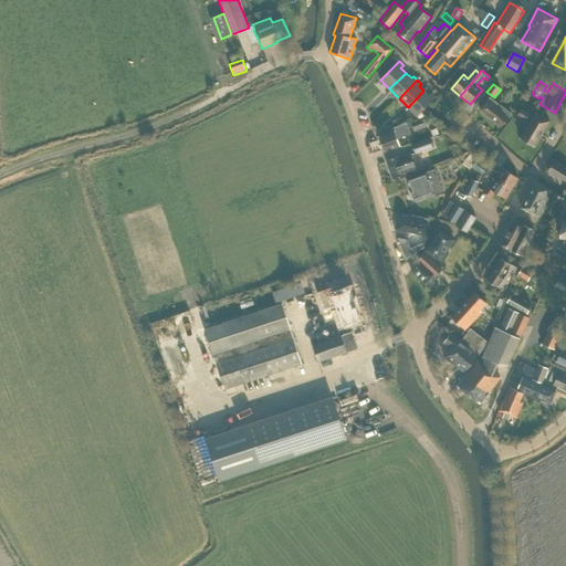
[(423,91),(408,107),(417,116),(436,97),(431,94),(429,96),(423,91)]
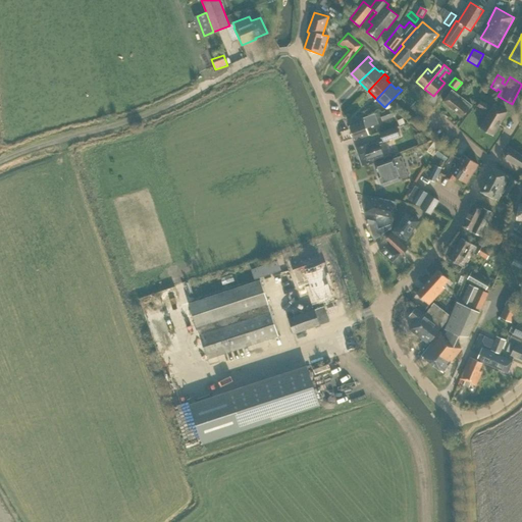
[(442,102),(463,117),(472,105),(452,90),(442,102)]
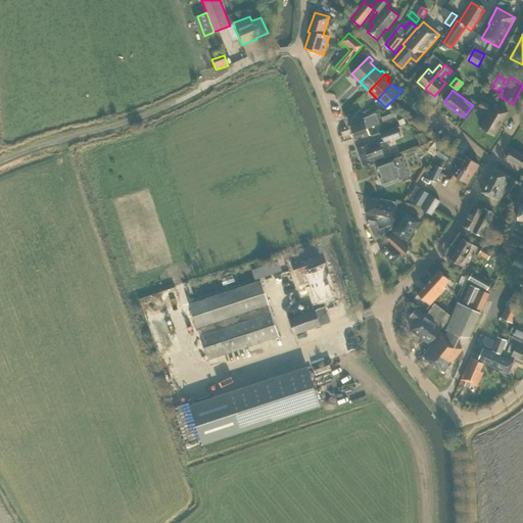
[(478,106),(485,111),(489,105),(481,100),(478,106)]
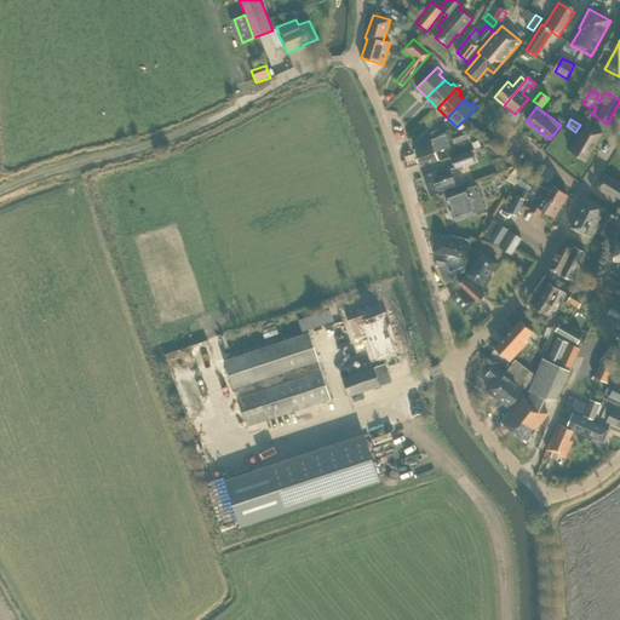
[(602,133),(587,124),(570,151),(585,161),(602,133)]
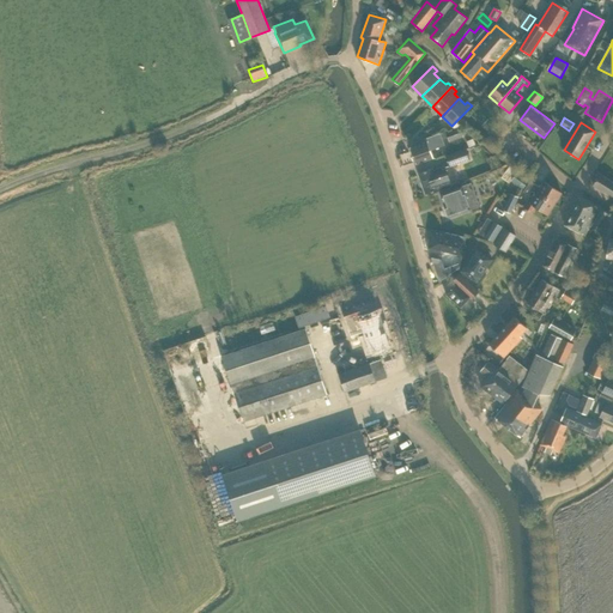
[(445,133),(449,143),(463,137),(460,127),(445,133)]
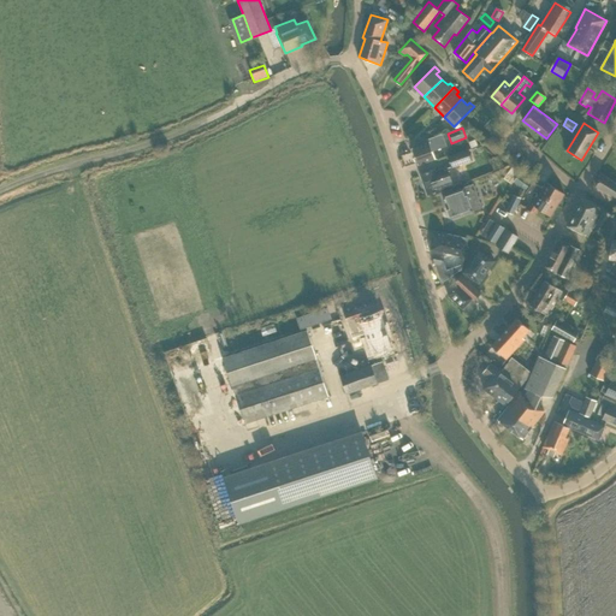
[(413,148),(419,165),(436,159),(432,150),(446,146),(443,135),(428,140),(428,142),(413,148)]
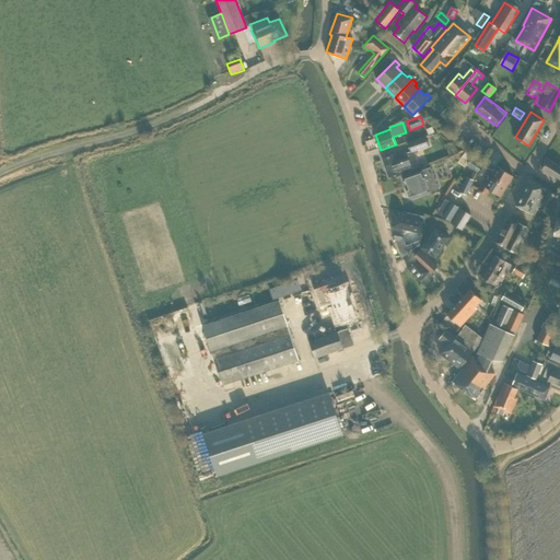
[(407,142),(410,152),(429,146),(426,136),(407,142)]
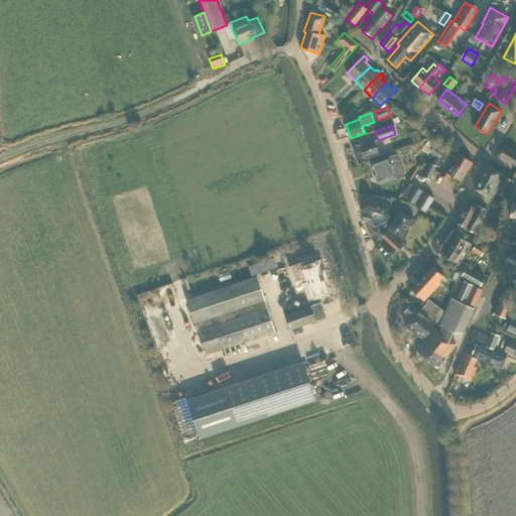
[(416,142),(424,139),(420,129),(412,132),(416,142)]
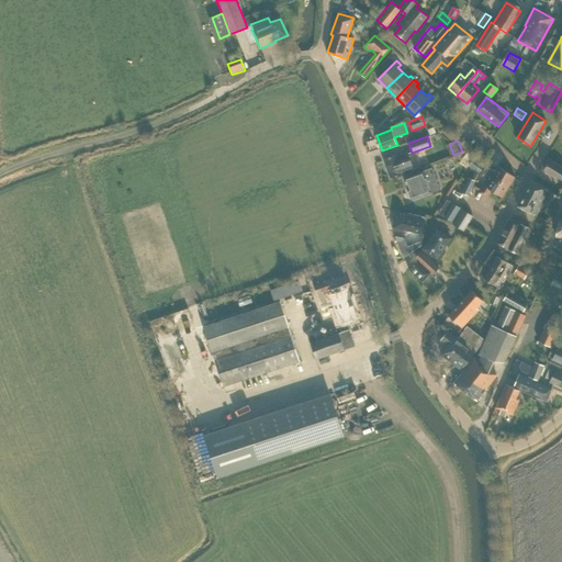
[(383,159),(390,178),(414,170),(409,156),(409,157),(407,153),(396,156),(396,155),(383,159)]
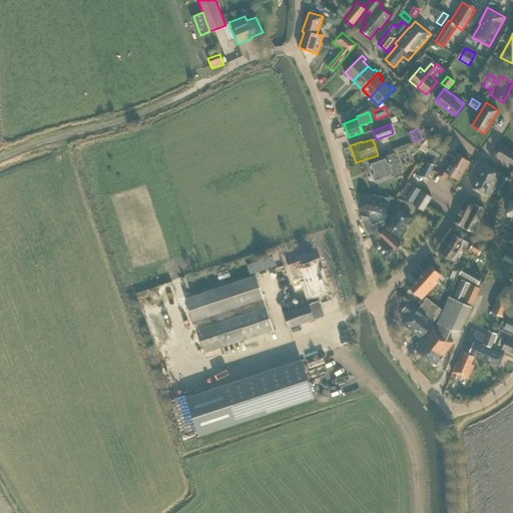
[(428,151),(437,158),(443,151),(433,144),(428,151)]
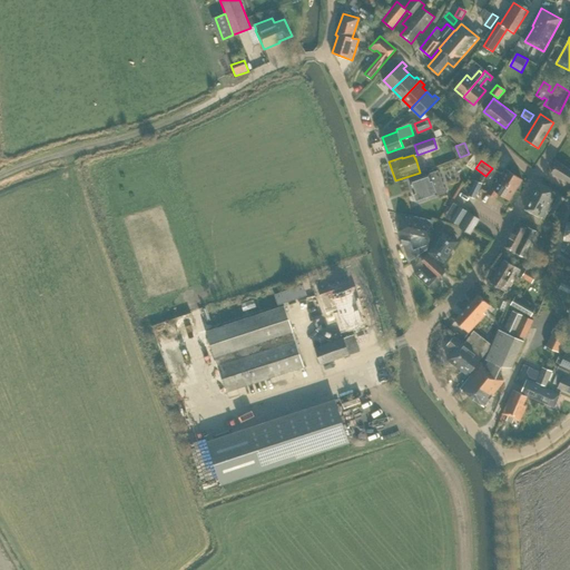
[(569,169),(558,163),(551,173),(569,184),(569,169)]
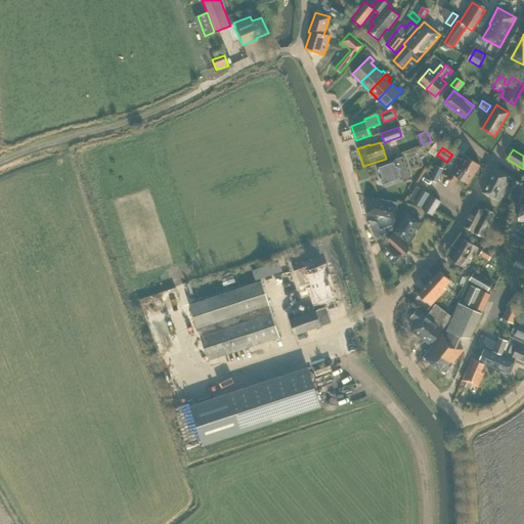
[(453,156),(450,160),(474,174),(480,165),(465,156),(462,161),(453,156)]
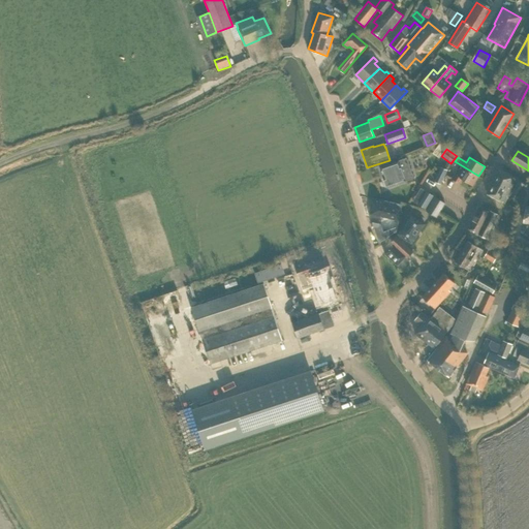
[(379,167),(386,187),(413,178),(406,158),(379,167)]
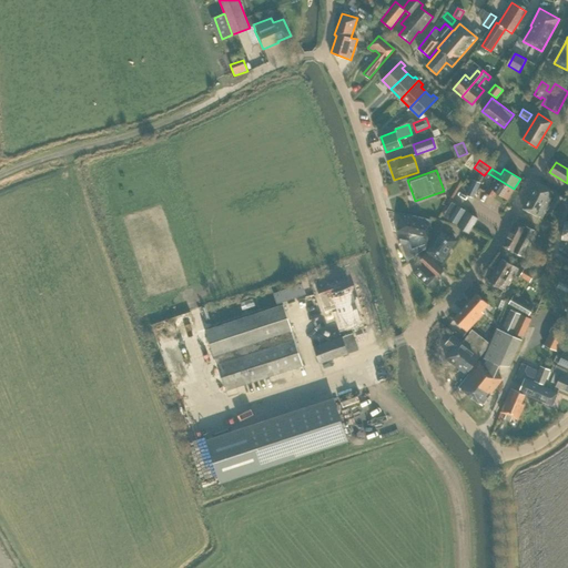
[(488,173),(485,178),(495,183),(492,189),(488,188),(485,193),(494,198),(496,193),(507,200),(514,189),(488,173)]
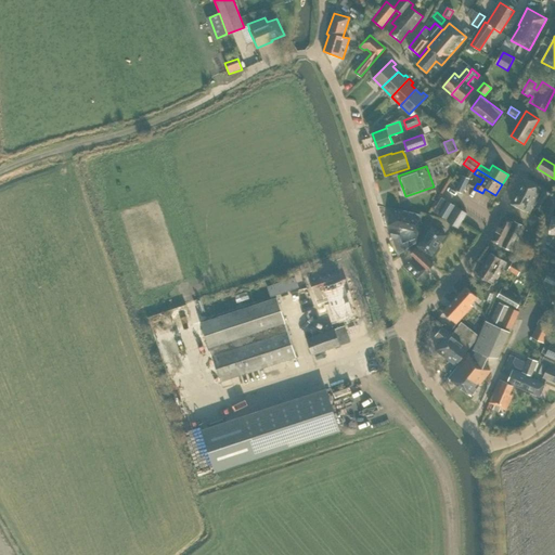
[(463,176),(455,191),(462,193),(469,179),(463,176)]
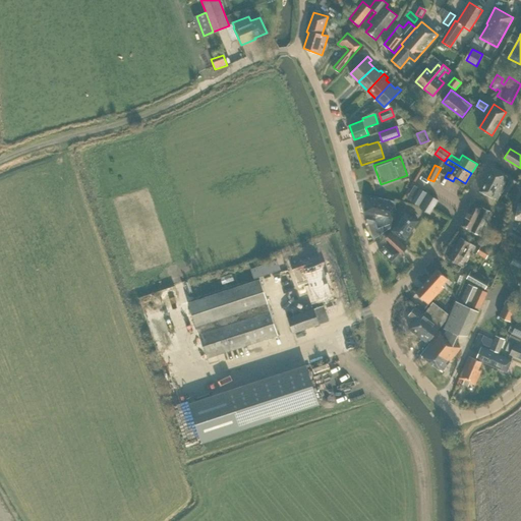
[(491,169),(485,180),(503,189),(509,178),(491,169)]
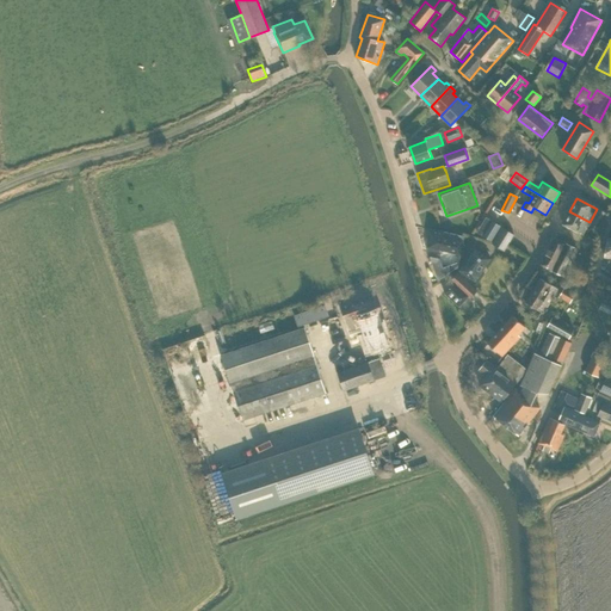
[(598,210),(594,218),(602,222),(606,214),(598,210)]
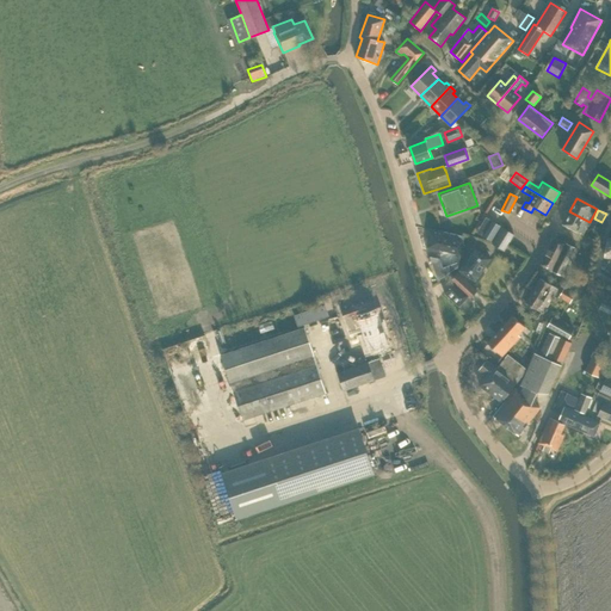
[(582,235),(587,226),(590,227),(592,222),(590,222),(569,211),(562,224),(582,235)]
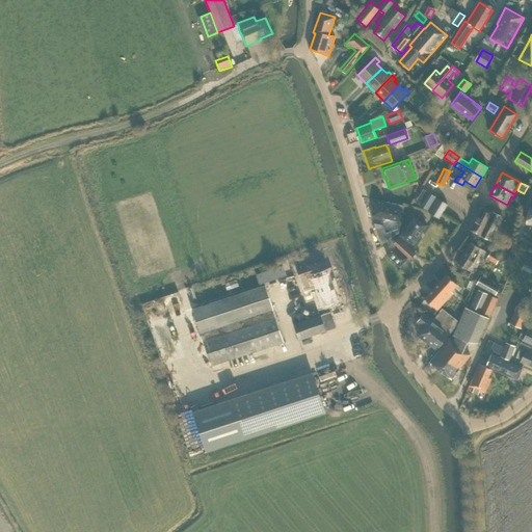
[(521,201),(524,193),(517,190),(515,193),(513,197),(521,201)]
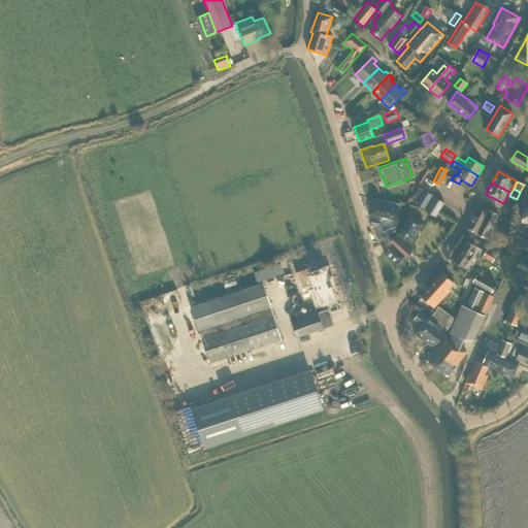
[(418,203),(424,207),(432,195),(425,191),(418,203)]
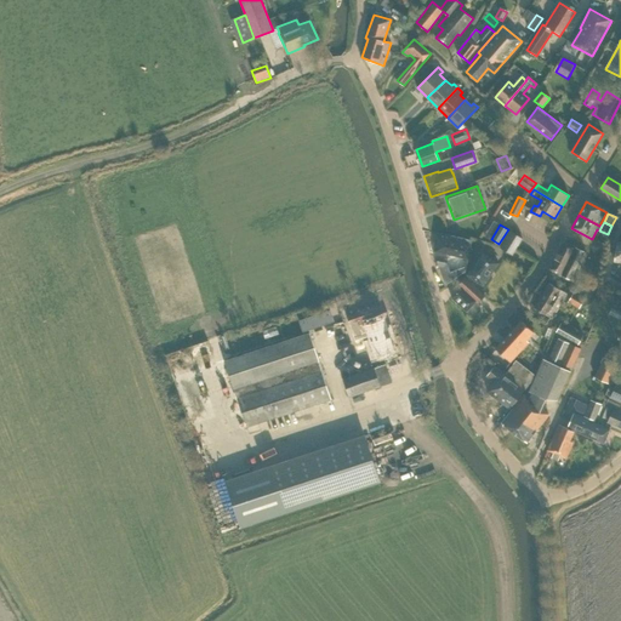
[(501,248),(513,256),(523,239),(511,232),(501,248)]
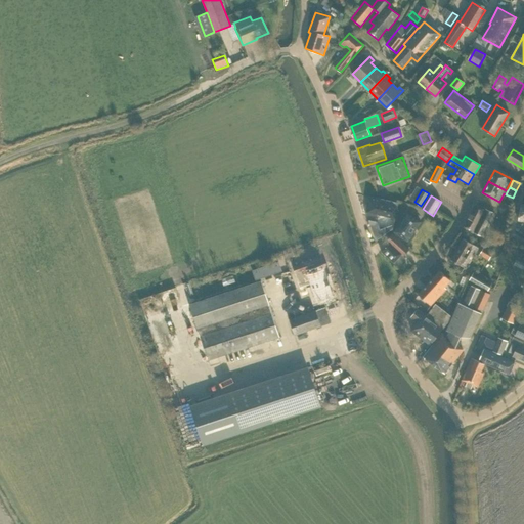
[(370,197),(366,215),(377,217),(378,214),(394,218),(398,203),(370,197)]
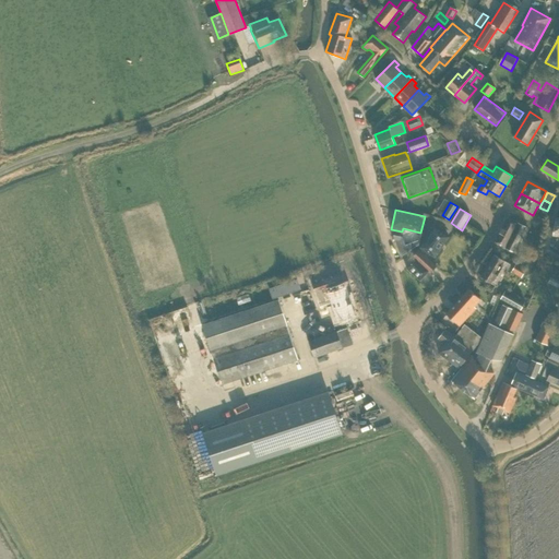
[(507,217),(495,242),(513,252),(525,227),(507,217)]
